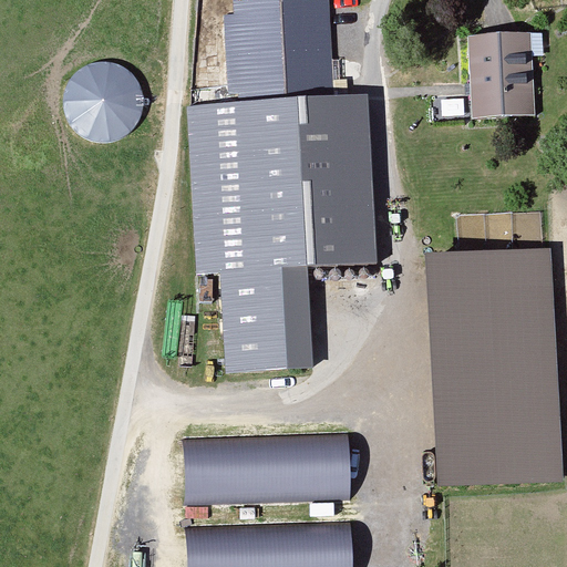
[(218,287),(224,379),(311,374),(306,274),(379,270),(369,102),(333,104),(327,1),(229,7),(236,109),(185,111),(196,288),(218,287)]
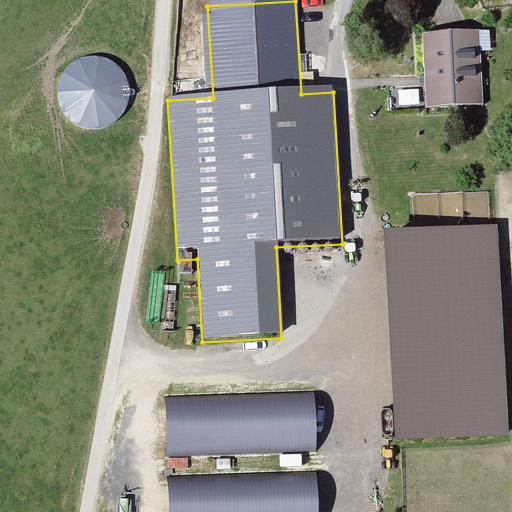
[(478,35),(419,41),(426,113),(485,108),(478,35)]
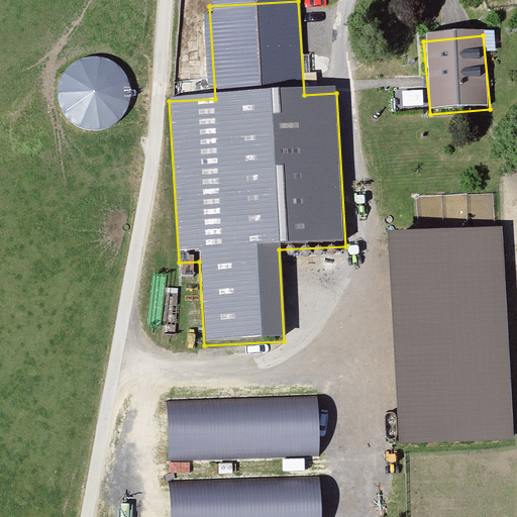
[(138,111),(118,52),(58,72),(77,131),(138,111)]
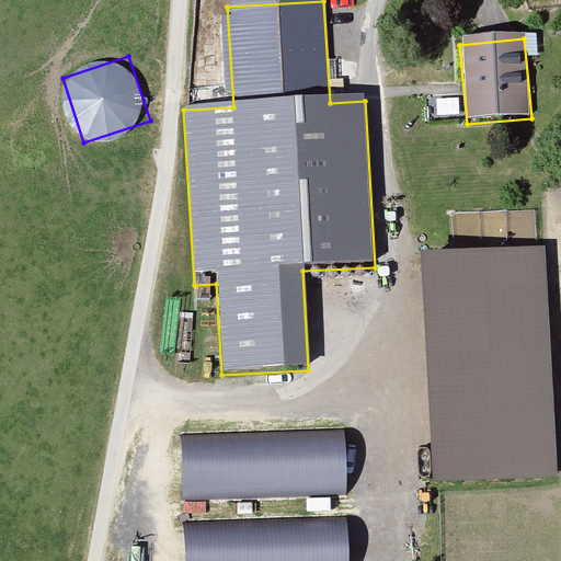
[(547,230),(437,237),(450,465),(560,459),(547,230)]
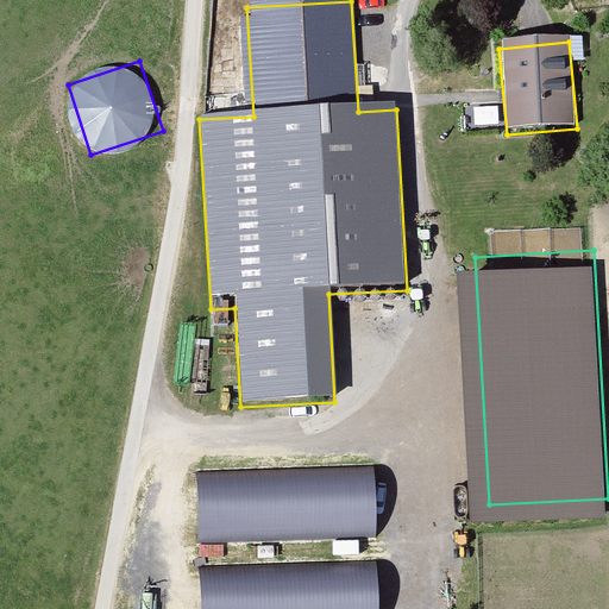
[(371,541),(370,469),(190,472),(192,544),(371,541)]
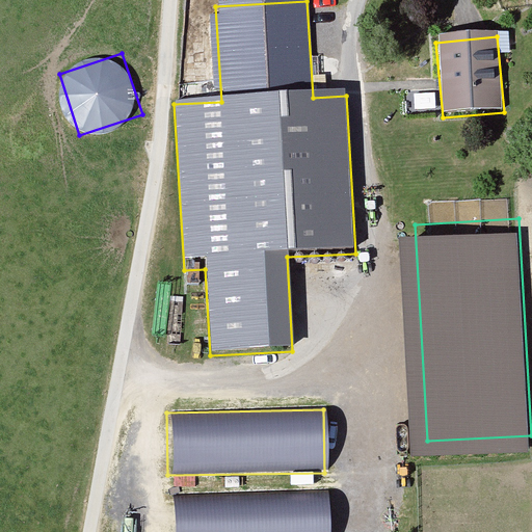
[(328,531),(326,487),(170,496),(173,531),(328,531)]
